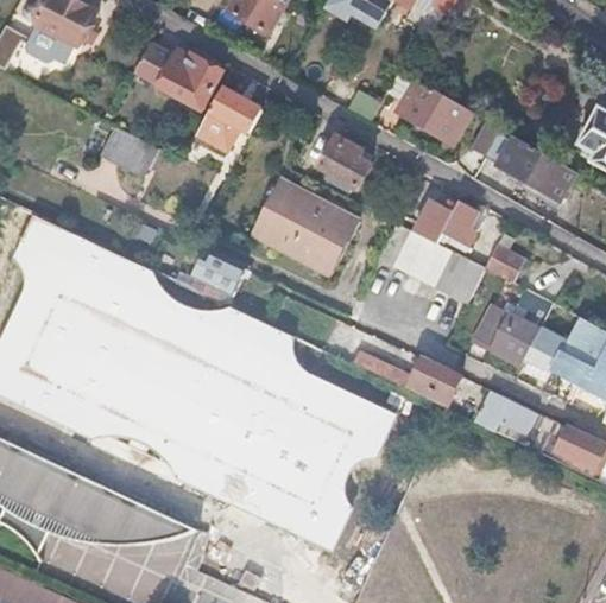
[(95,12),(73,0),(45,0),(33,23),(77,45),(95,12)]
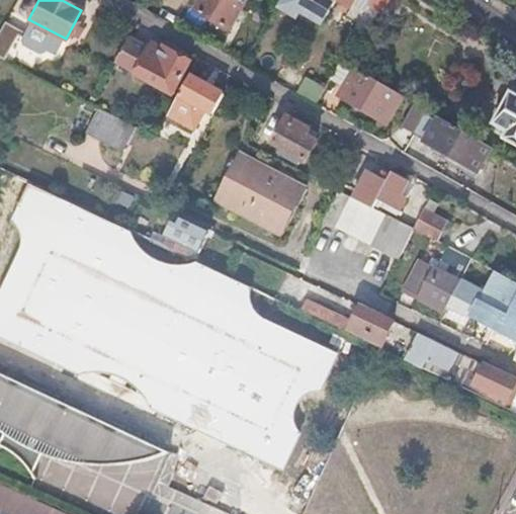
[(198,0),(194,7),(231,27),(246,1),(244,0),(198,0)]
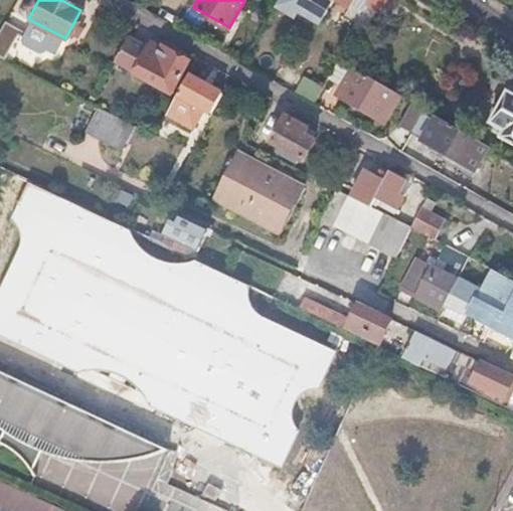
[(274,0),(272,3),(294,16),(297,10),(317,22),(330,0),(340,0),(347,4),(350,0),(274,0)]
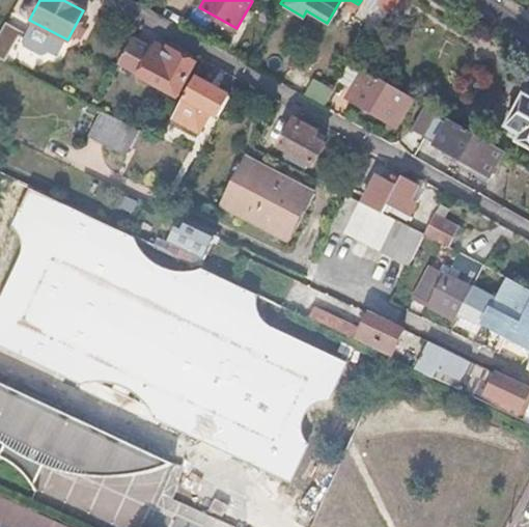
[(361,0),(358,4),(371,11),(378,0),(361,0)]
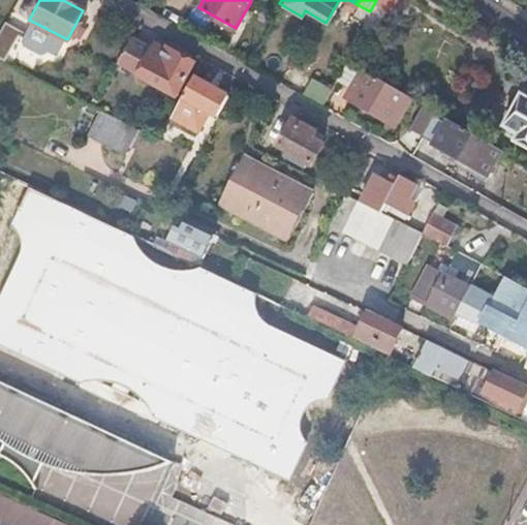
[(376,0),(375,1),(389,8),(393,0),(376,0)]
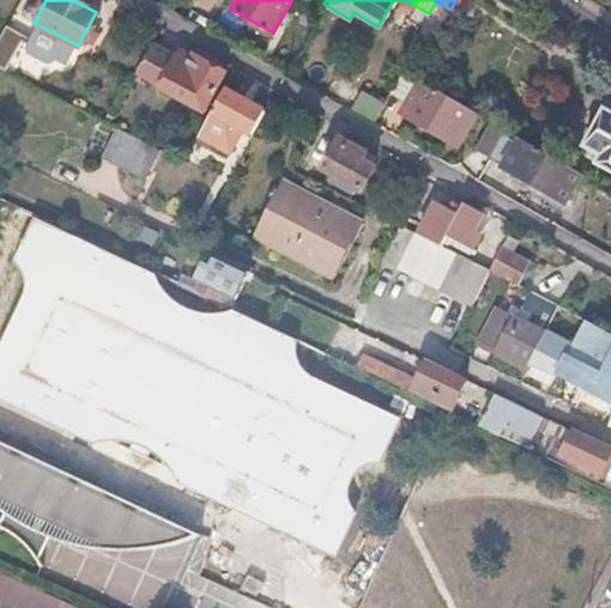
[(19,38),(1,29),(0,31),(0,65),(4,67),(19,38)]
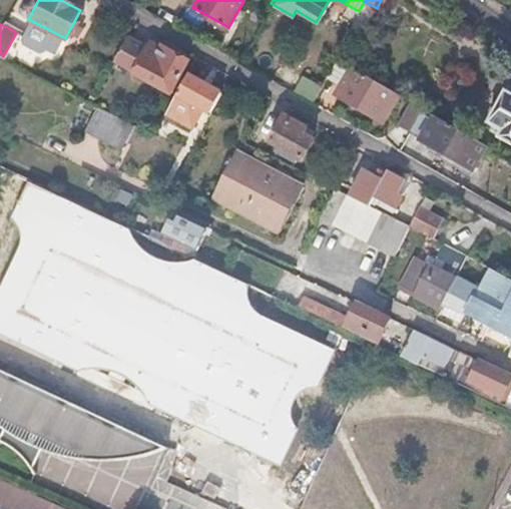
[(154,54),(145,50),(144,51),(124,40),(113,60),(134,71),(133,72),(169,92),(187,59),(160,44),(154,54)]
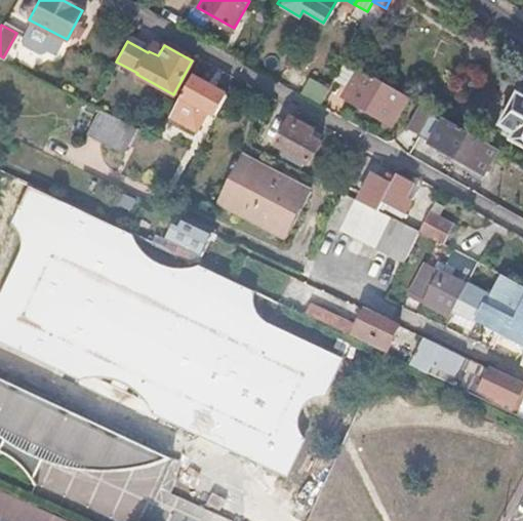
[(332,78),(347,85),(342,94),(373,113),(390,84),(343,57),(332,78)]
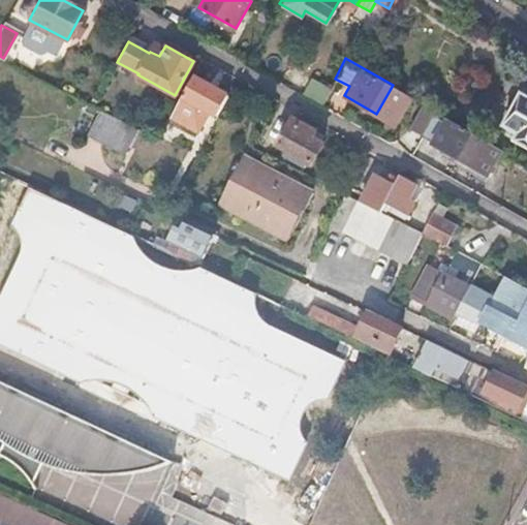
[(226,93),(193,74),(176,106),(172,115),(198,129),(209,111),(215,114),(226,93)]
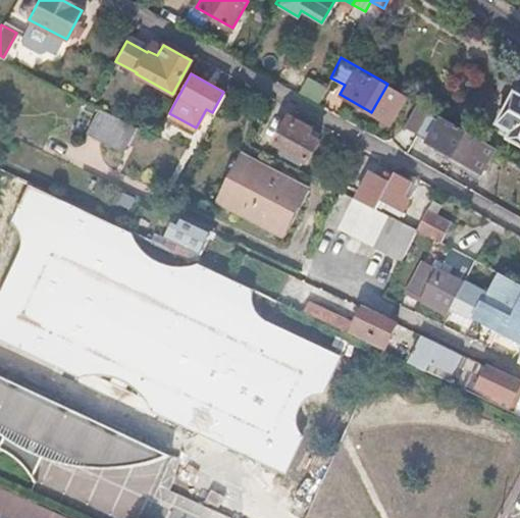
[(519,92),(513,89),(495,122),(509,130),(505,137),(519,144),(519,92)]
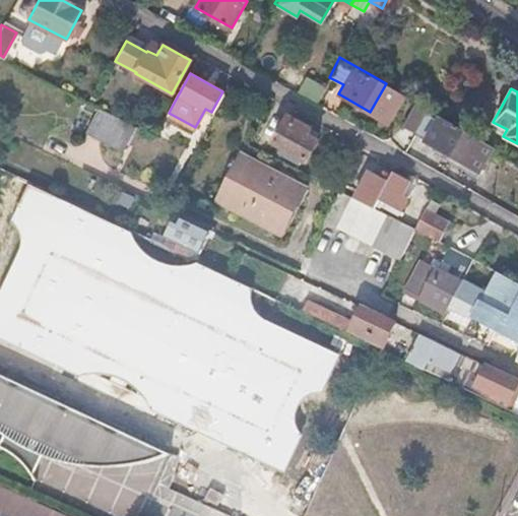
[(413,131),(427,108),(414,100),(401,125),(413,131)]
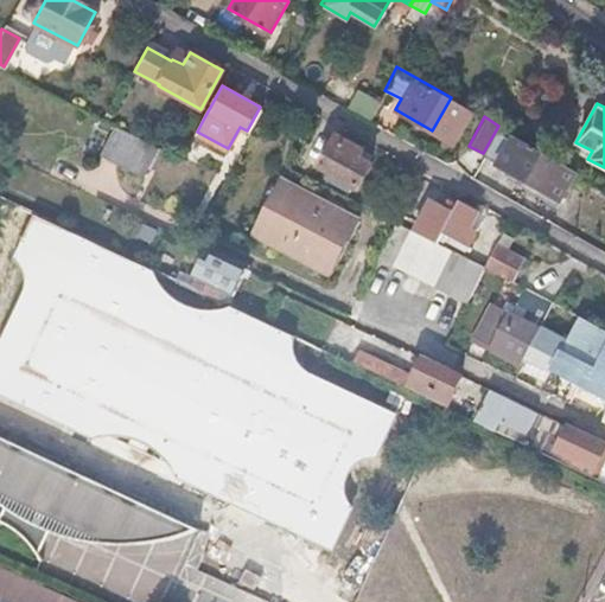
[(154,145),(112,125),(99,151),(141,172),(154,145)]
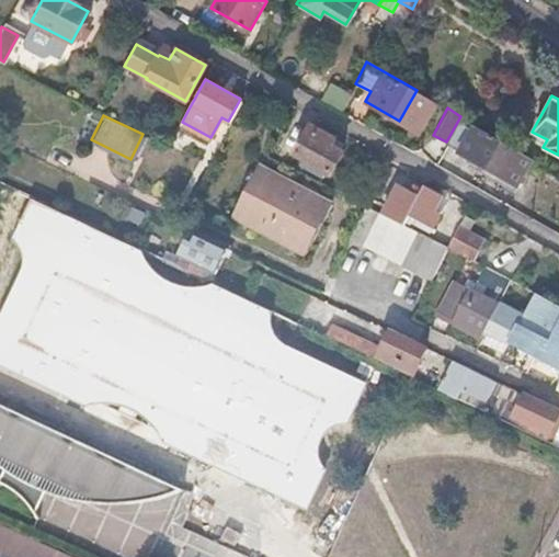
[(446,141),(446,144),(515,183),(531,157),(516,149),(460,116),(446,141)]
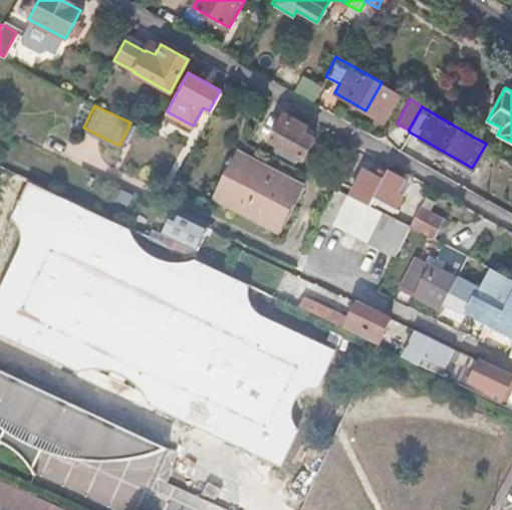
[(284,112),(269,140),(302,158),(313,138),(301,132),(305,124),(284,112)]
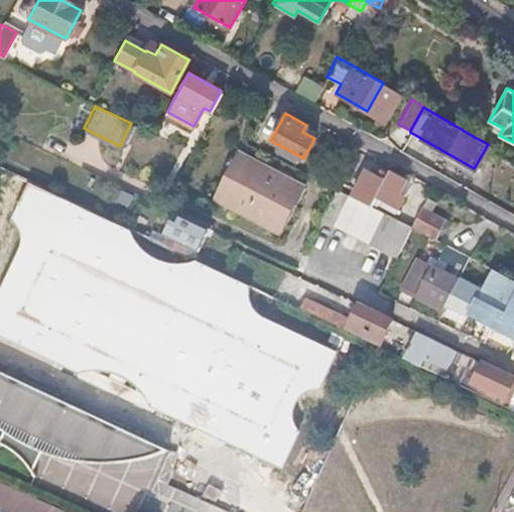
[(242,154),(236,151),(211,198),(217,201),(242,154)]
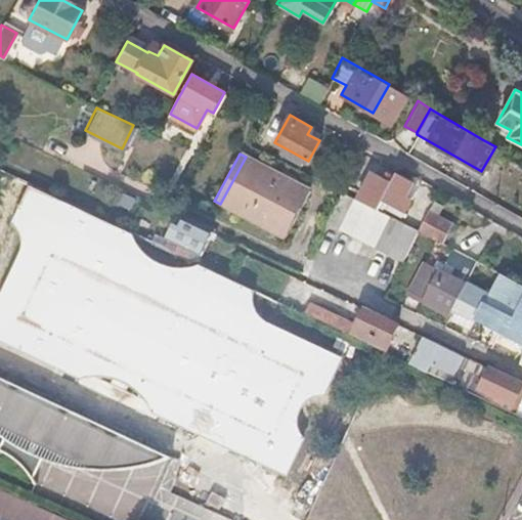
[(308,189),(246,157),(220,204),(284,237),(308,189)]
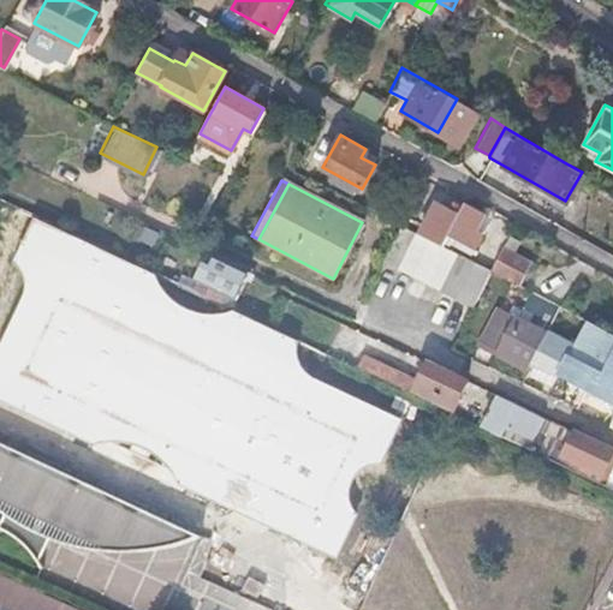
[(457,214),(434,201),(416,233),(440,245),(446,235),(472,249),(481,233),(475,229),(482,215),(462,204),(457,214)]
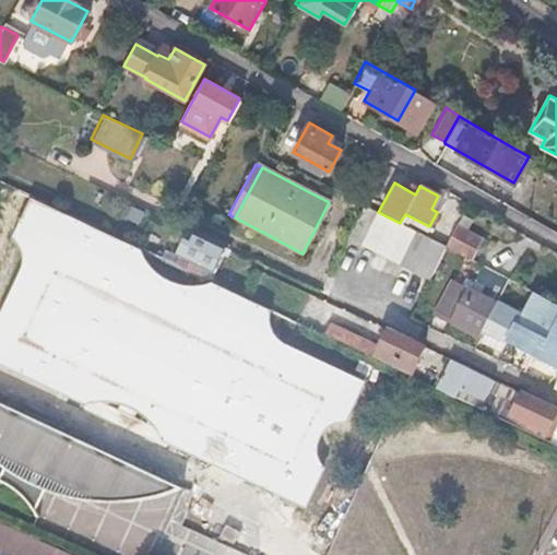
[(364,204),(347,236),(428,278),(446,246),(443,245),(400,223),(378,212),(364,204)]
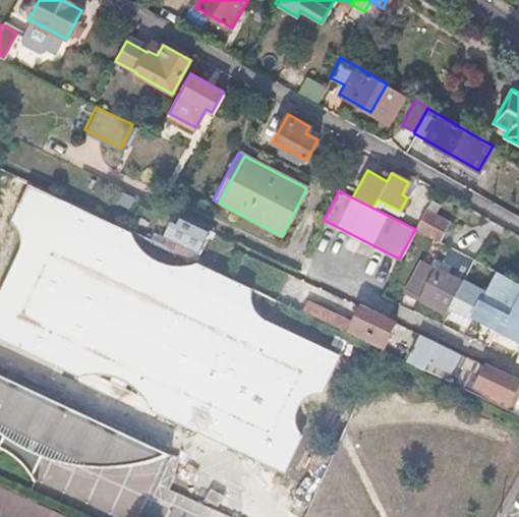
[(446,222),(423,210),(413,228),(415,229),(437,240),(446,222)]
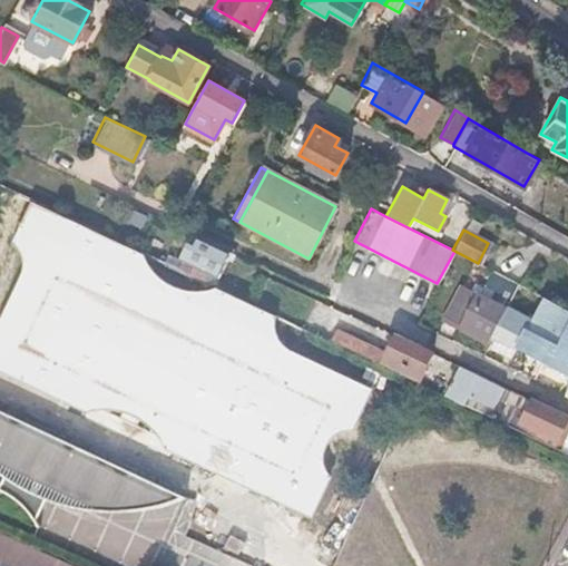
[(229,252),(192,233),(176,265),(187,271),(199,276),(204,269),(217,276),(229,252)]
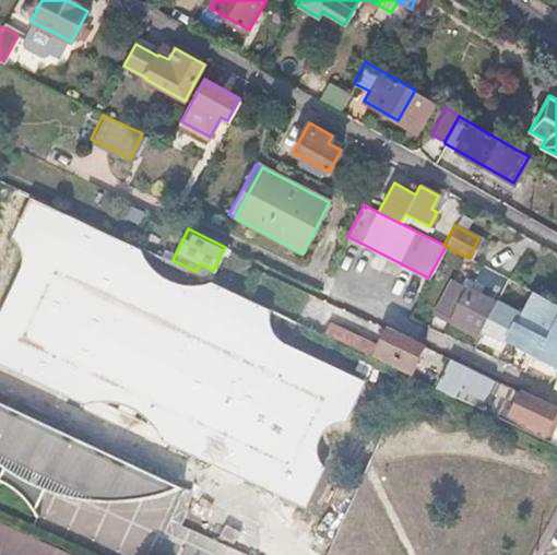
[(482,332),(483,329),(520,346),(514,358),(526,364),(532,353),(556,365),(556,375),(553,384),(556,385),(556,303),(533,291),(521,314),(497,302),(496,304),(467,290),(463,297),(457,294),(446,315),(482,332)]
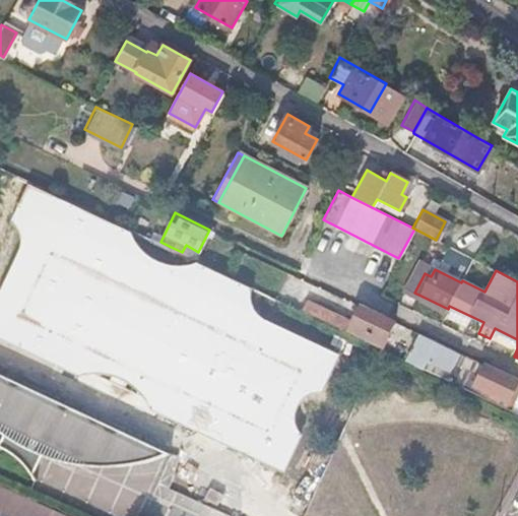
[(306,299),(301,309),(380,346),(392,320),(360,305),(352,321),(306,299)]
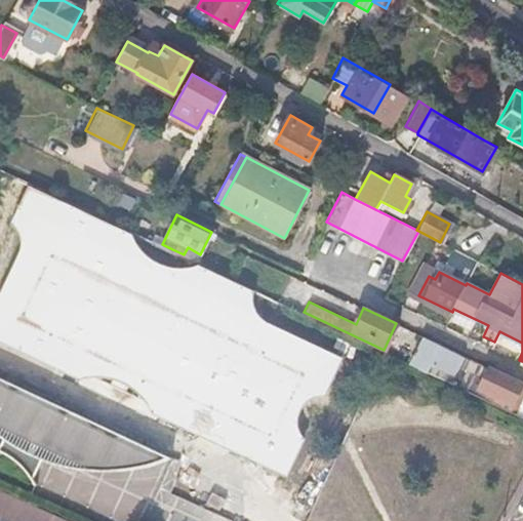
[(464,355),(420,334),(407,361),(450,382),(464,355)]
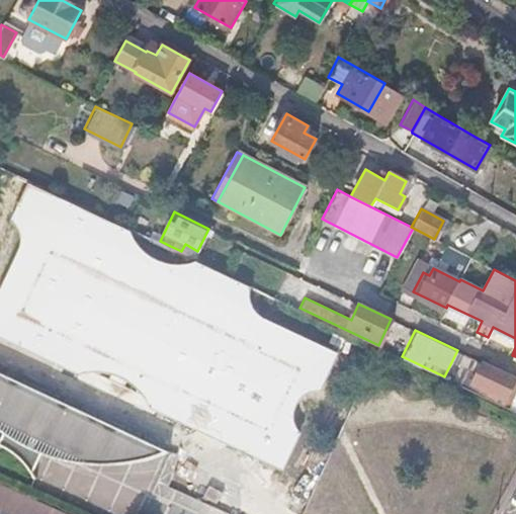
[(475,380),(506,396),(502,404),(515,410),(515,377),(463,353),(459,363),(478,373),(475,380)]
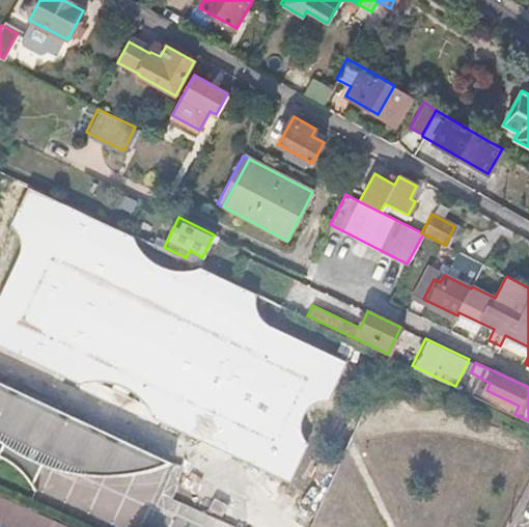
[(205,380),(189,419),(222,434),(240,394),(205,380)]
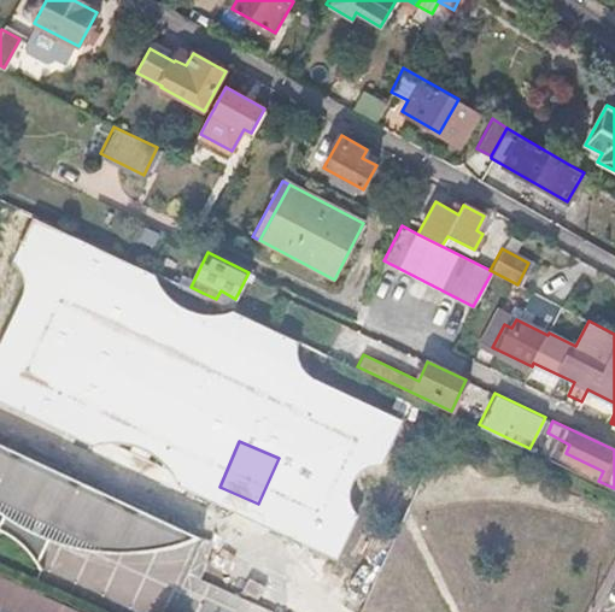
[(0,512),(9,518),(5,529),(29,551),(35,535),(54,542),(74,548),(91,551),(105,552),(123,552),(140,551),(163,548),(182,543),(195,536),(0,443),(0,512)]
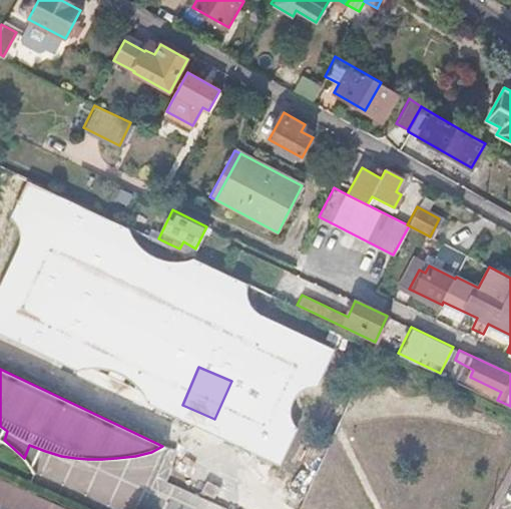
[(76,508),(0,474),(0,504),(11,508),(76,508)]
